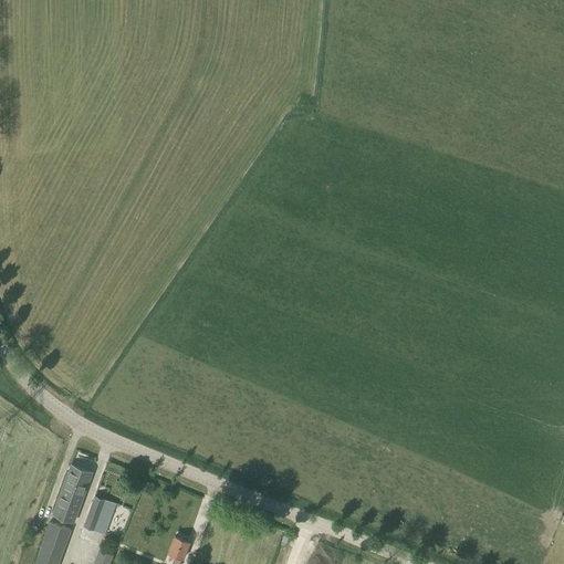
[(55,517),(76,524),(94,473),(73,466),(55,517)]
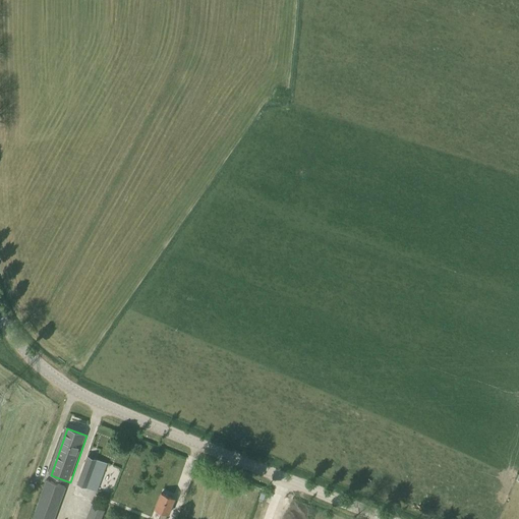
[(79,485),(99,493),(109,465),(90,458),(79,485)]
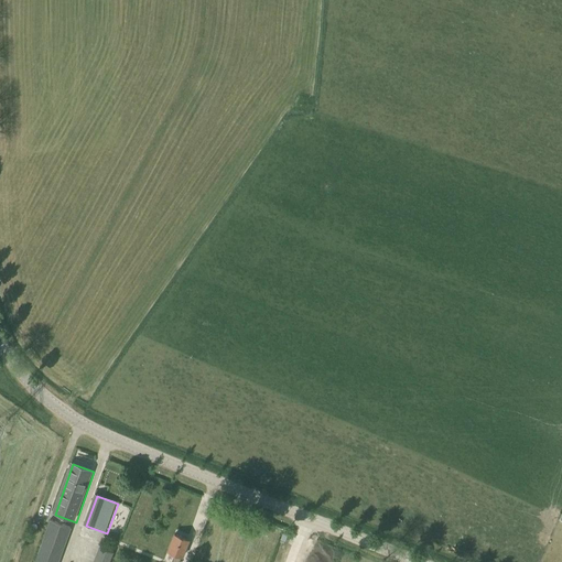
[(61,561),(74,529),(52,521),(36,561),(61,561)]
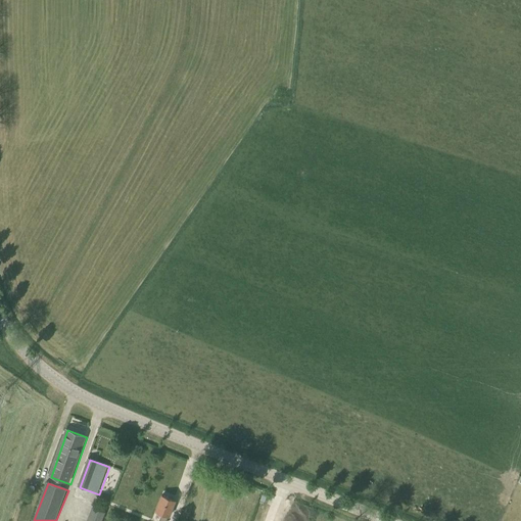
[(163,496),(157,513),(163,516),(161,520),(169,520),(170,518),(171,518),(177,503),(163,496)]
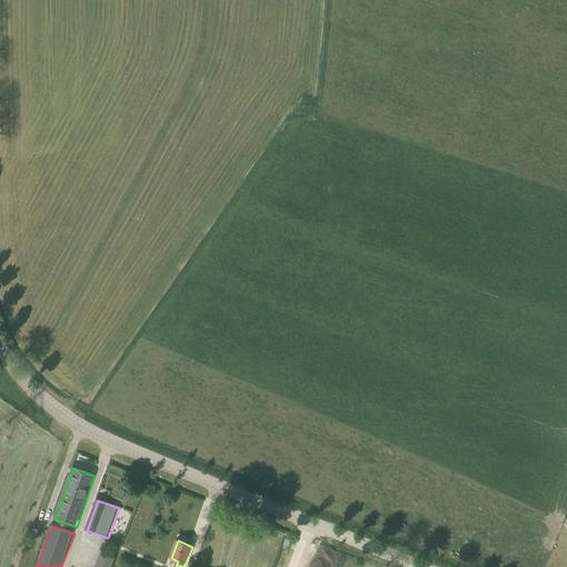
[(101,554),(95,566),(112,566),(116,560),(101,554)]
